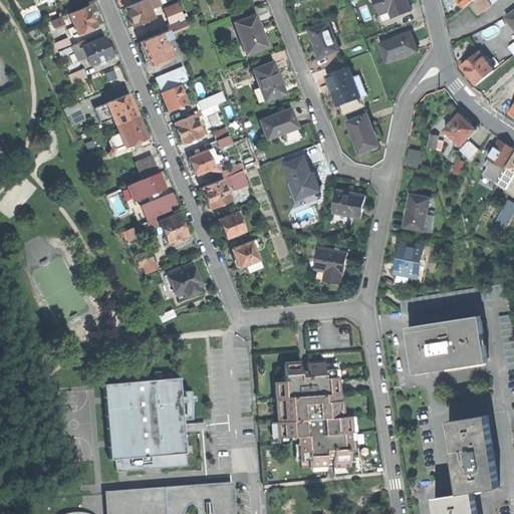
[(131,18),(134,26),(155,18),(152,9),(147,0),(146,0),(126,7),(131,18)]
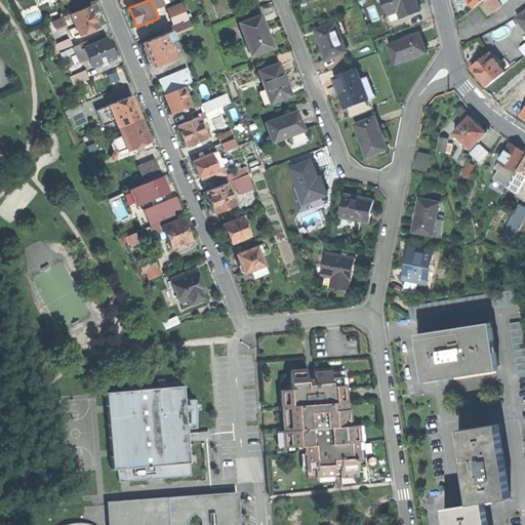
[(159,0),(150,0),(155,9),(162,6),(159,0)]
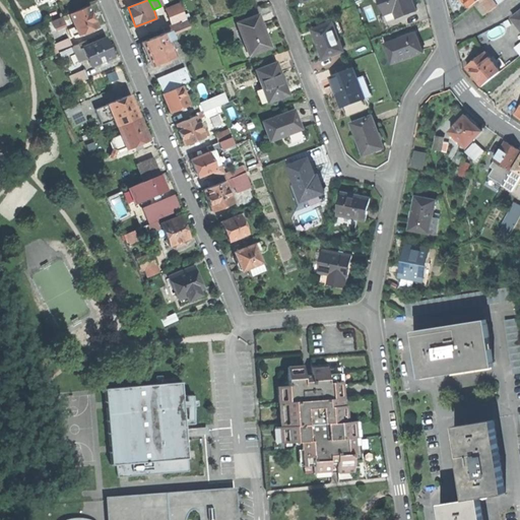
[(397,10),(399,17),(418,11),(414,0),(382,0),(387,14),(397,10)]
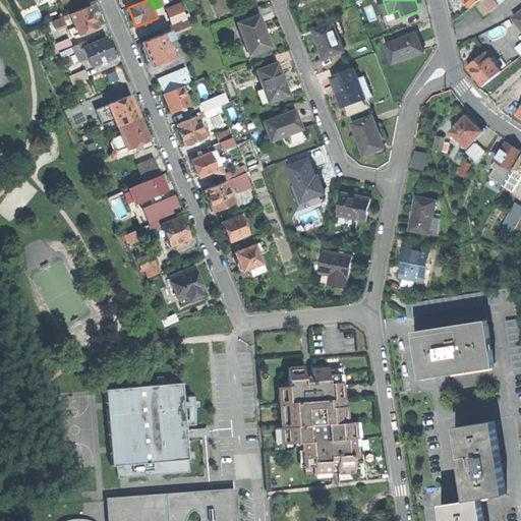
[(460,0),(468,9),(477,2),(479,0),(460,0)]
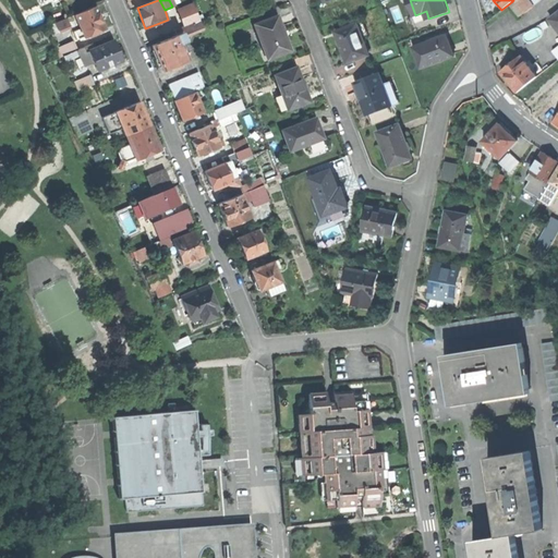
[(533,7),(528,0),(513,0),(511,2),(522,15),(533,7)]
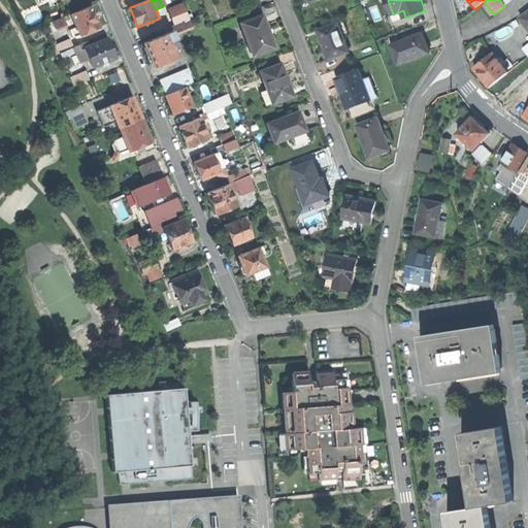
[(80,35),(80,36),(100,28),(95,15),(91,6),(71,14),(77,28),(80,35)]
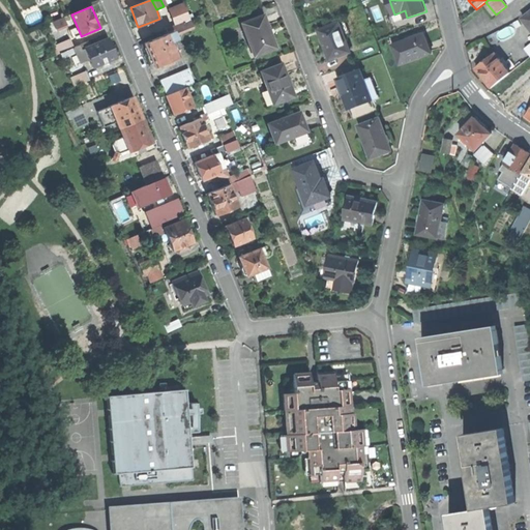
[(170,11),(176,27),(189,21),(183,6),(170,11)]
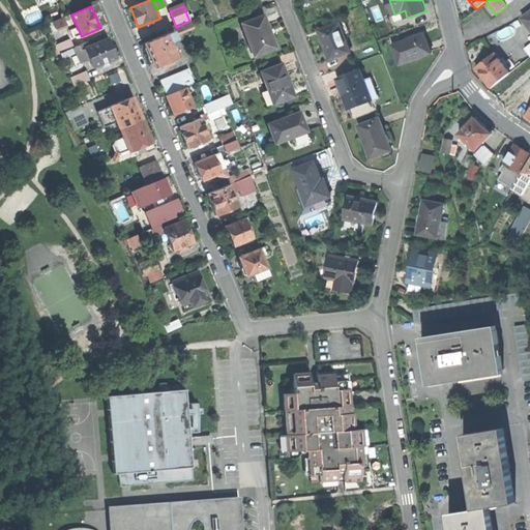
[(528,29),(529,32),(529,12),(521,20),(528,29)]
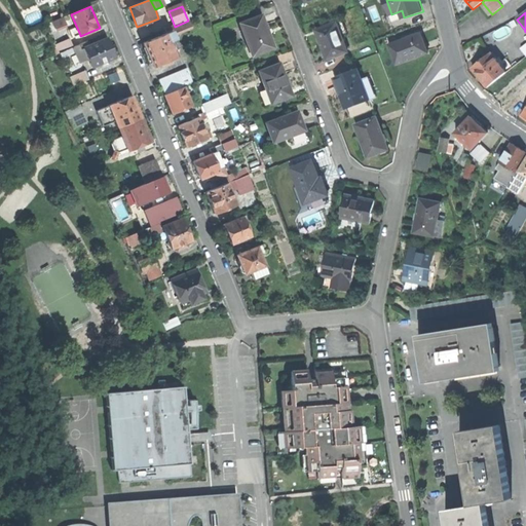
[(240,24),(253,57),(273,48),(268,35),(265,27),(267,27),(263,15),(240,24)]
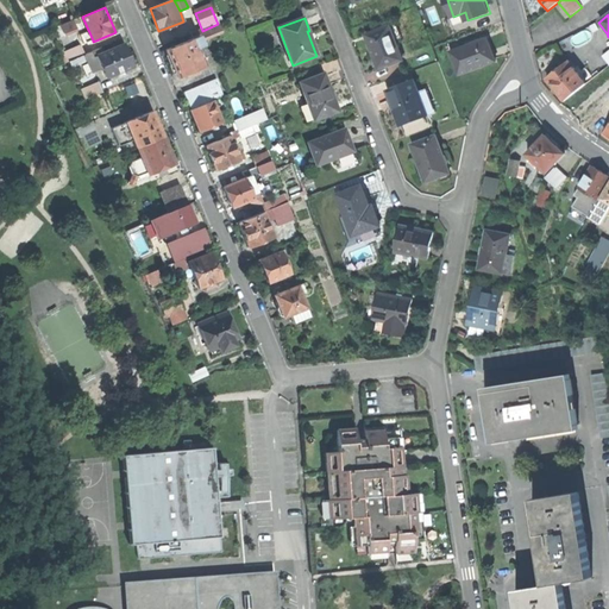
[(61,26),(64,35),(76,30),(73,22),(61,26)]
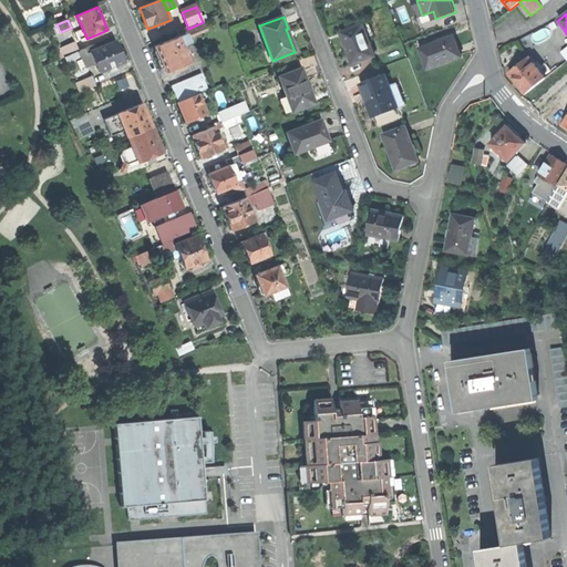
[(181,31),(183,38),(183,40),(207,30),(204,22),(203,22),(188,29),(181,31)]
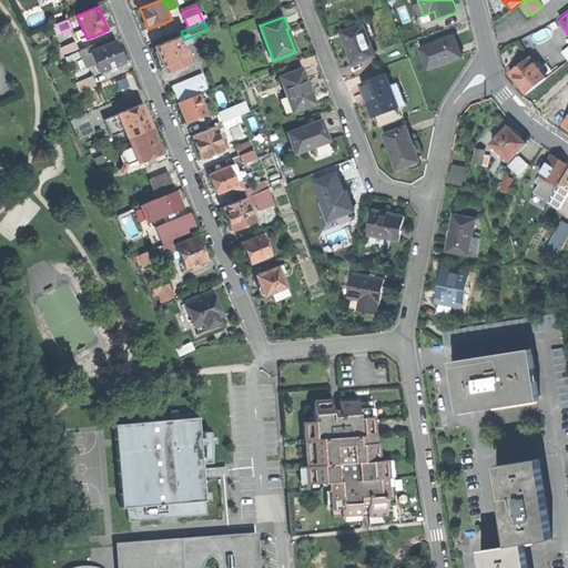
[(348,49),(354,64),(377,56),(371,38),(377,36),(372,22),(365,26),(365,23),(342,32),(348,49)]
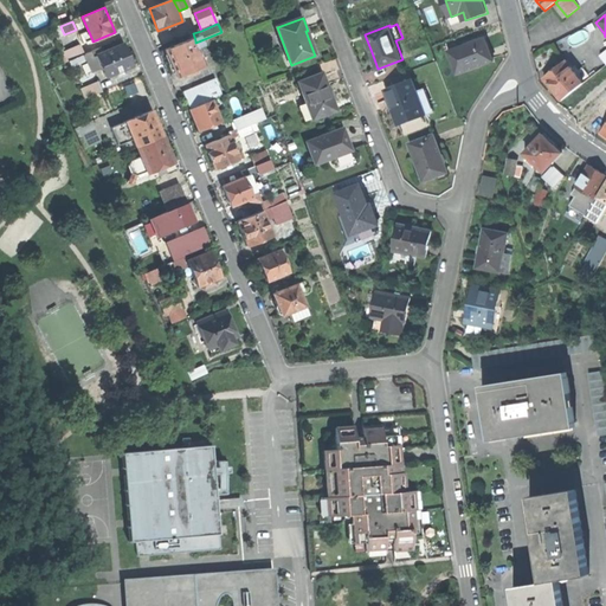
[(451,51),(459,75),(495,62),(491,51),(487,38),(451,51)]
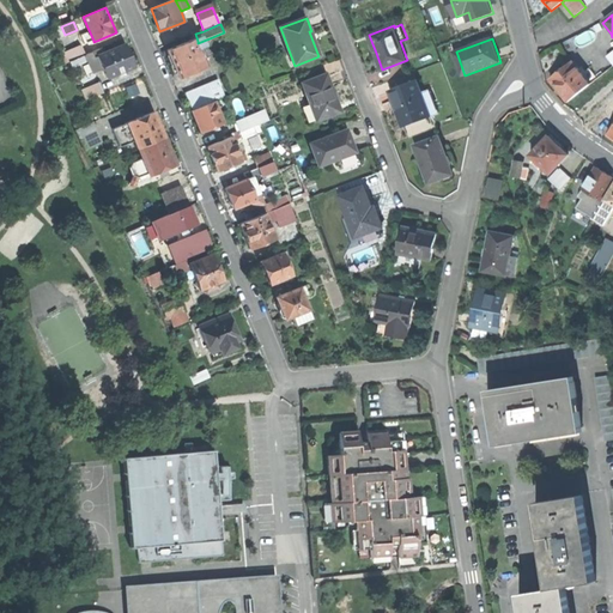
[(175,67),(180,78),(207,67),(198,43),(198,41),(169,52),(175,67)]
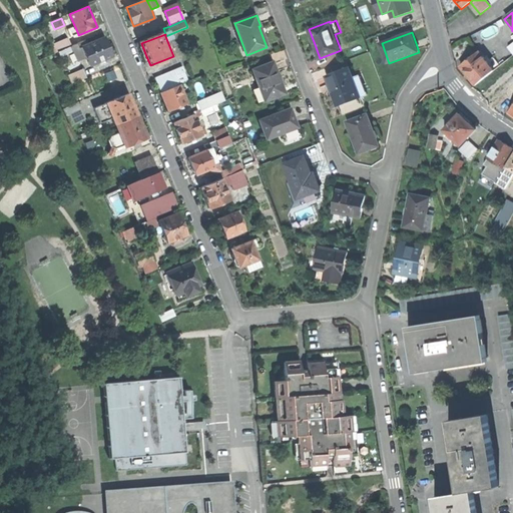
[(86,59),(90,67),(113,56),(109,47),(105,38),(86,46),(82,48),(86,59)]
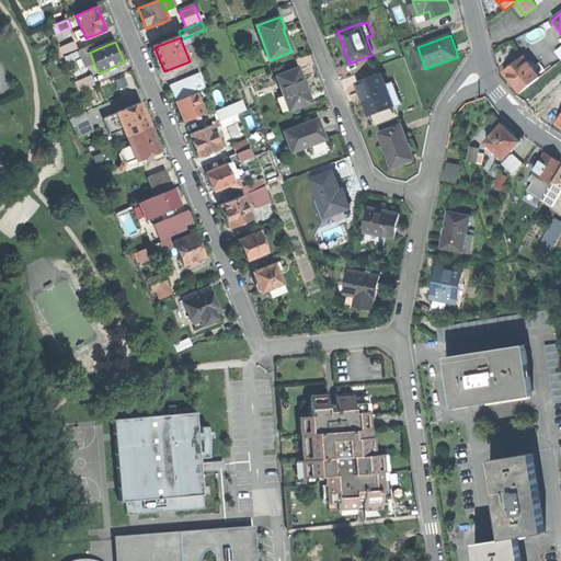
[(60,59),(64,57),(78,52),(75,43),(56,50),(60,59)]
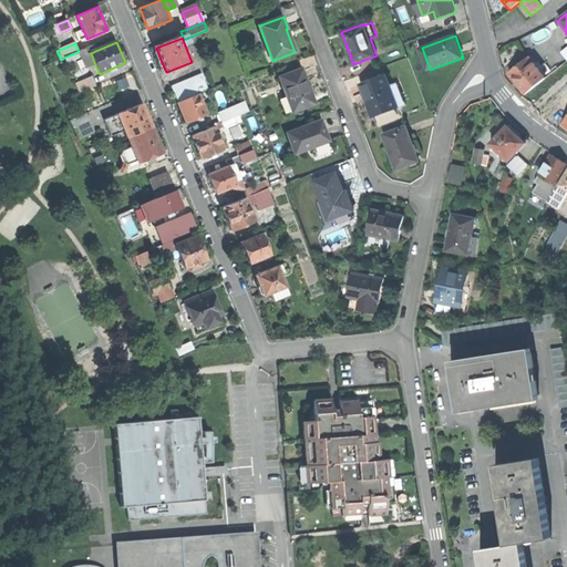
[(93,45),(79,52),(81,58),(91,53),(95,51),(93,45)]
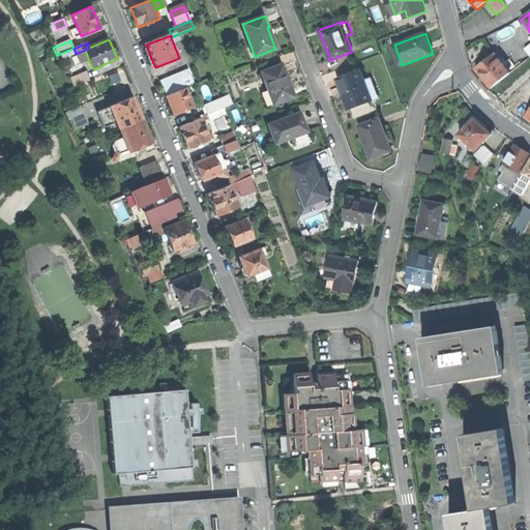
[(63,59),(76,54),(74,49),(60,54),(63,59)]
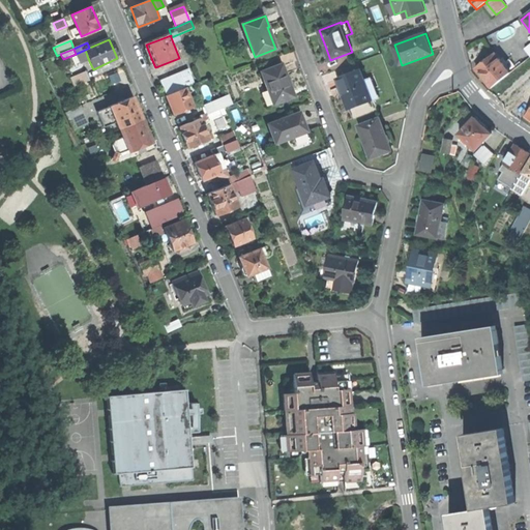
[(81,64),(89,61),(85,50),(76,54),(81,64)]
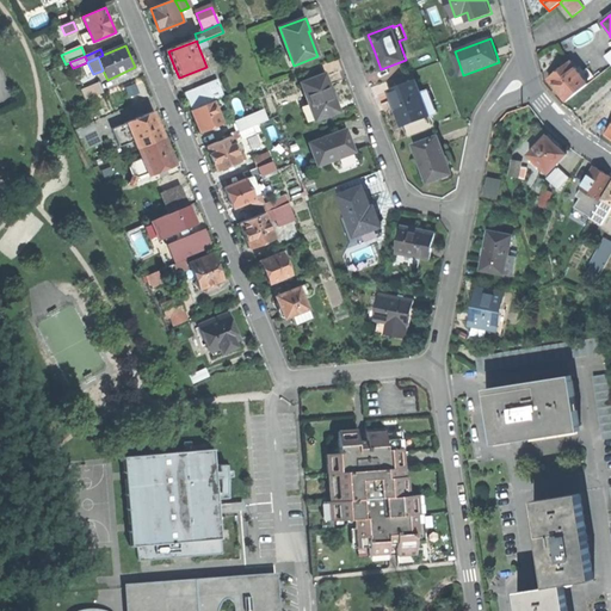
[(556,93),(565,104),(586,86),(578,76),(568,63),(547,81),(556,93)]
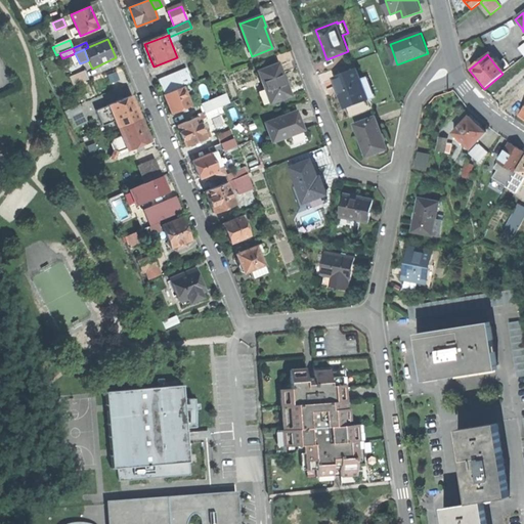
[(501,60),(495,66),(503,74),(509,70),(501,60)]
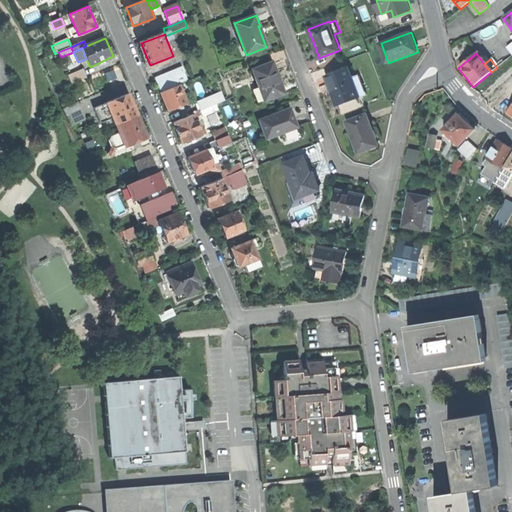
[(252,69),(264,101),(285,93),(279,76),(273,61),(252,69)]
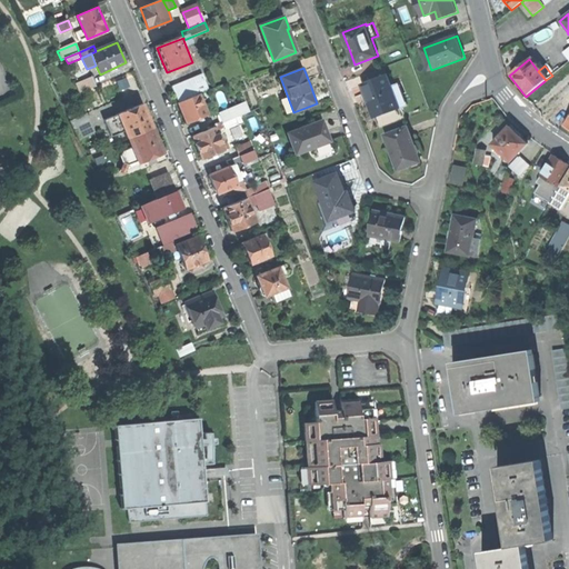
[(371,108),(375,118),(408,106),(400,83),(391,87),(388,75),(363,83),(370,100),(369,100),(371,108)]
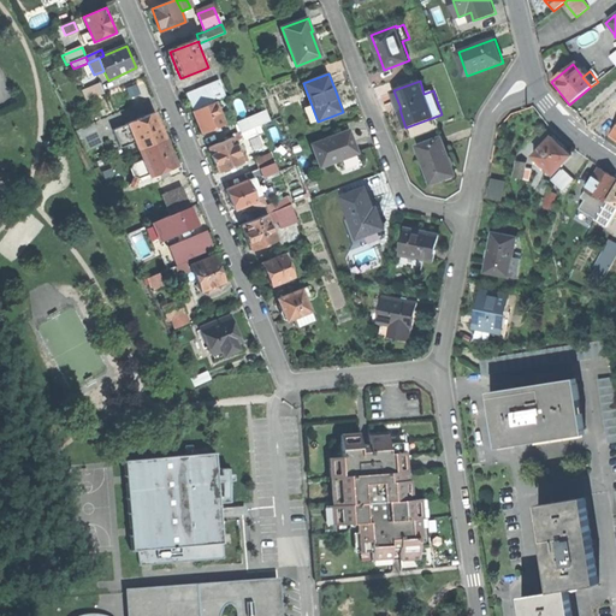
[(219,82),(209,86),(217,101),(226,98),(219,82)]
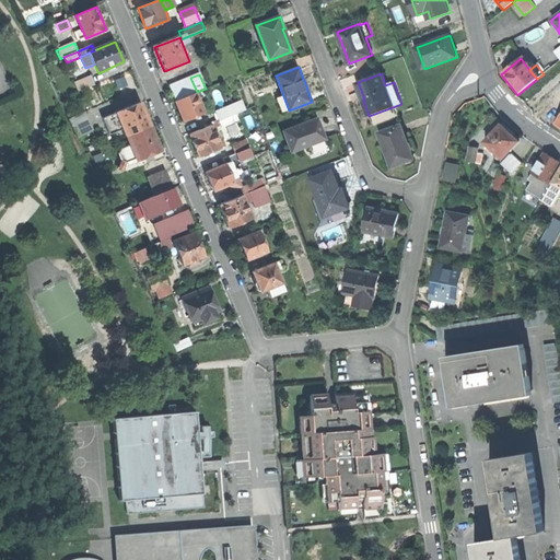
[(76,81),(80,91),(93,85),(89,76),(76,81)]
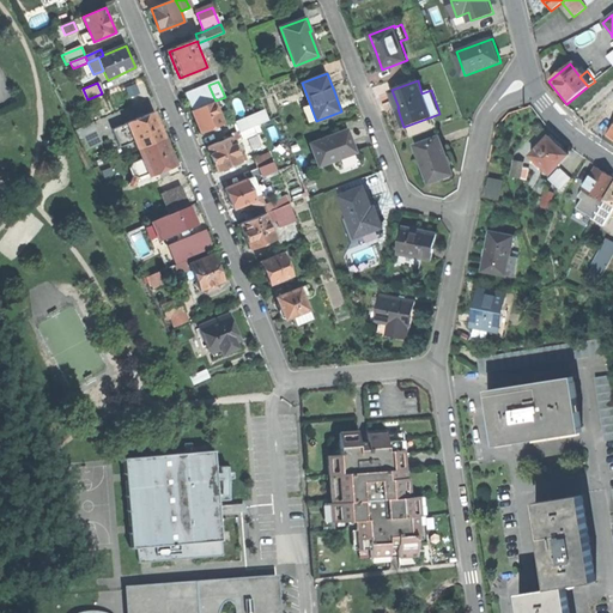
[(186,95),(193,110),(216,101),(208,85),(186,95)]
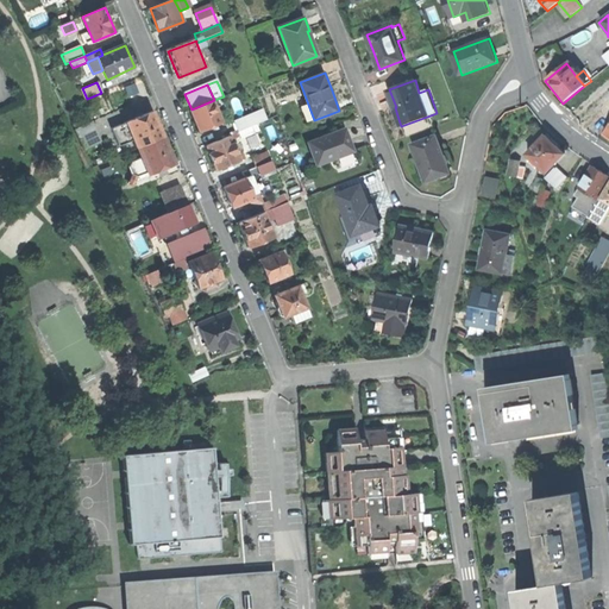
[(196,121),(201,131),(223,121),(214,100),(192,110),(196,121)]
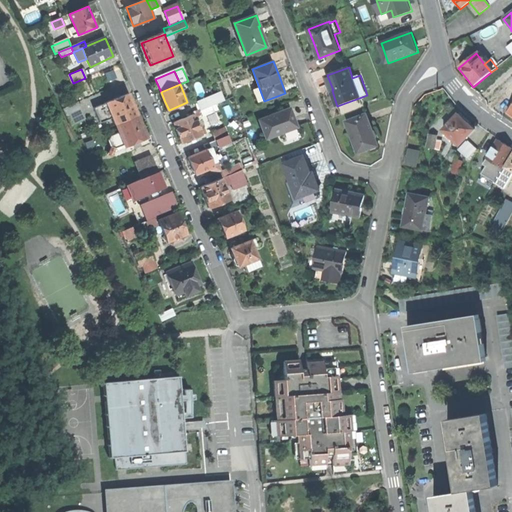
[(112,118),(115,125),(137,116),(133,105),(128,94),(106,103),(112,118)]
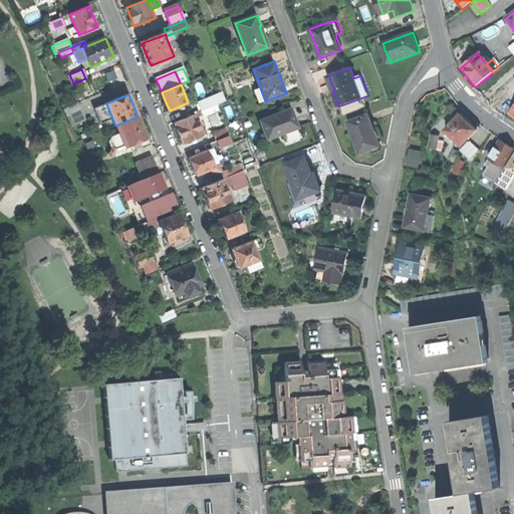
[(198,101),(202,110),(217,104),(214,94),(198,101)]
